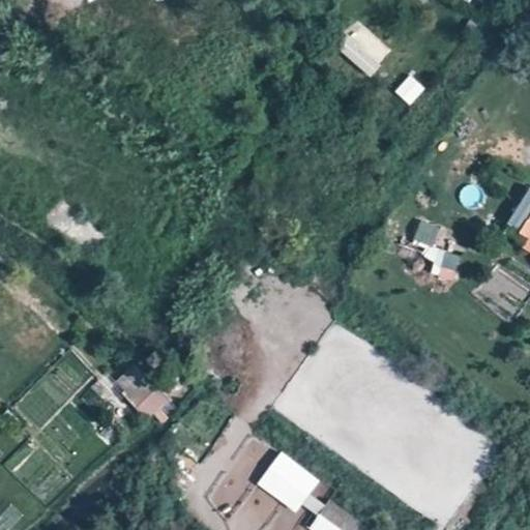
[(410,0),(427,9),(431,0),(410,0)]
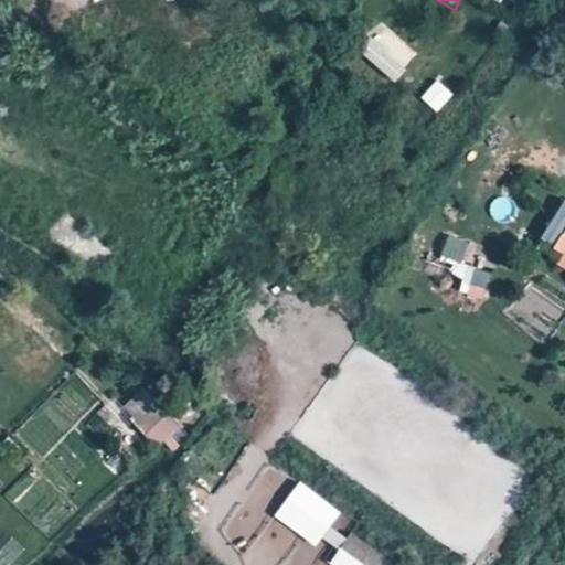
[(384,24),(360,52),(396,84),(420,55),(384,24)]
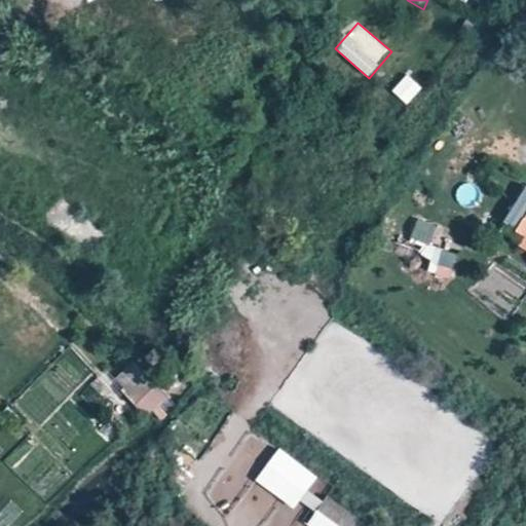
[(391,91),(407,105),(423,87),(408,73),(391,91)]
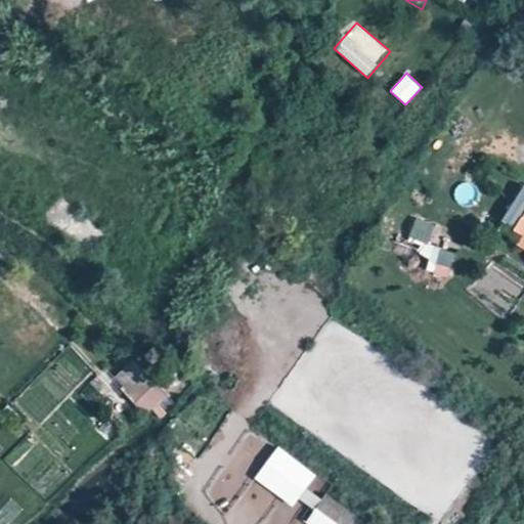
[(523,185),(496,230),(523,247),(523,185)]
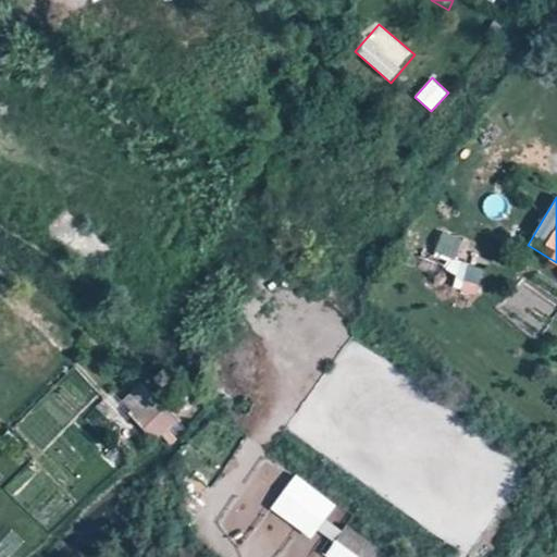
[(443,232),(436,255),(459,261),(466,238),(443,232)]
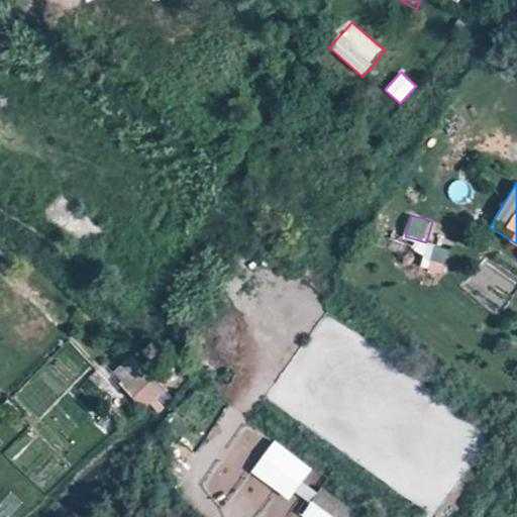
[(134,393),(152,376),(130,354),(112,372),(134,393)]
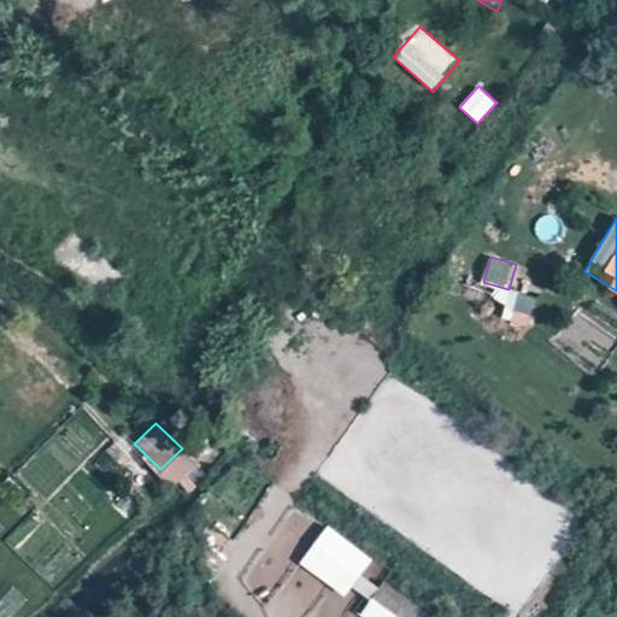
[(213,441),(205,435),(198,439),(195,446),(200,454),(207,456),(215,450),(213,441)]
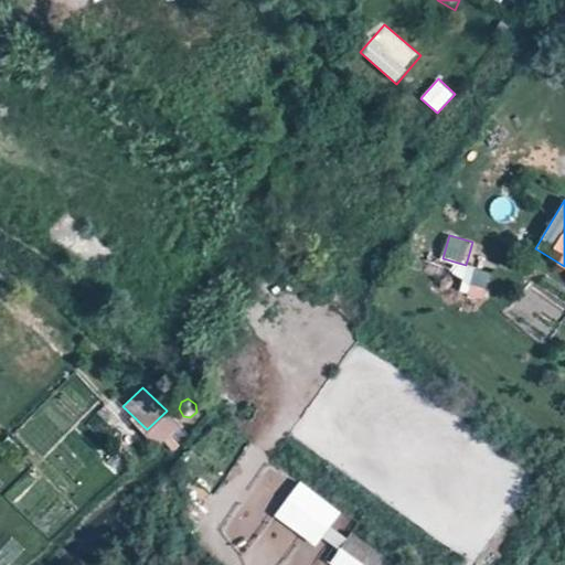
[(180,424),(167,411),(147,429),(159,443),(180,424)]
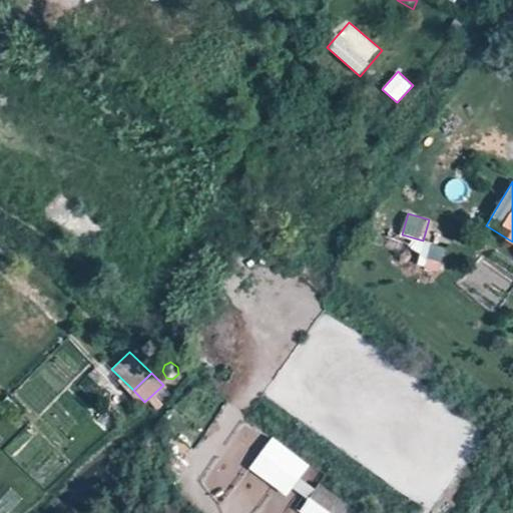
[(248,470),(289,497),(311,465),(271,437),(248,470)]
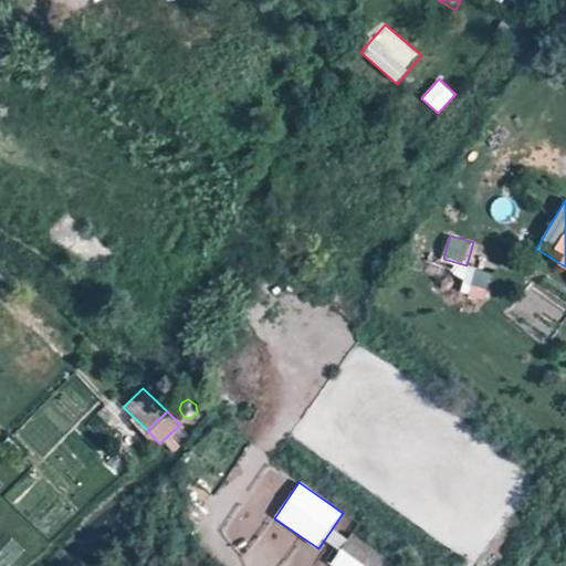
[(400,565),(350,535),(331,565),(400,565)]
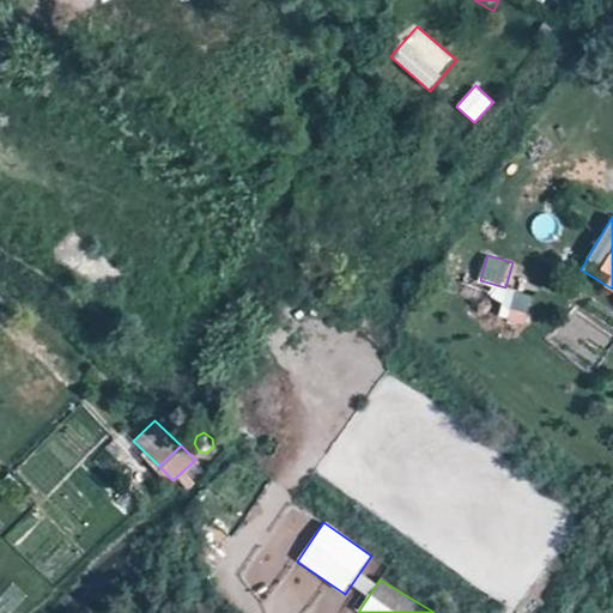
[(0,612),(11,612),(30,599),(18,584),(0,598),(0,612)]
